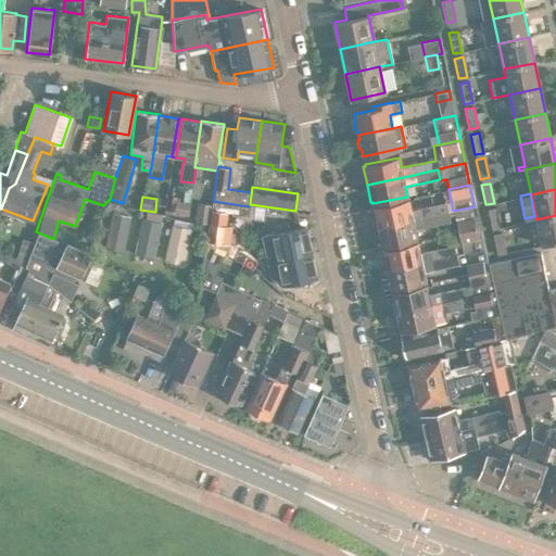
[(374,219),(376,218),(378,227),(449,213),(449,212),(446,202),(409,210),(407,200),(374,207),(375,212),(373,212),(374,219)]
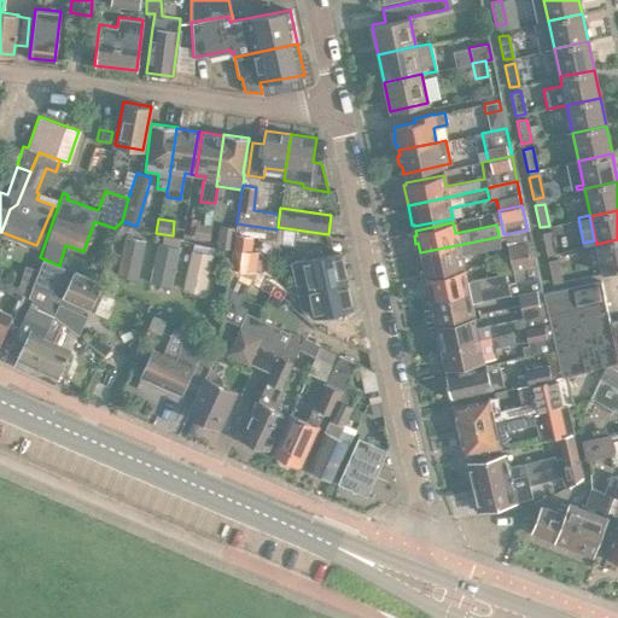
[(193,237),(209,239),(211,226),(196,223),(193,237)]
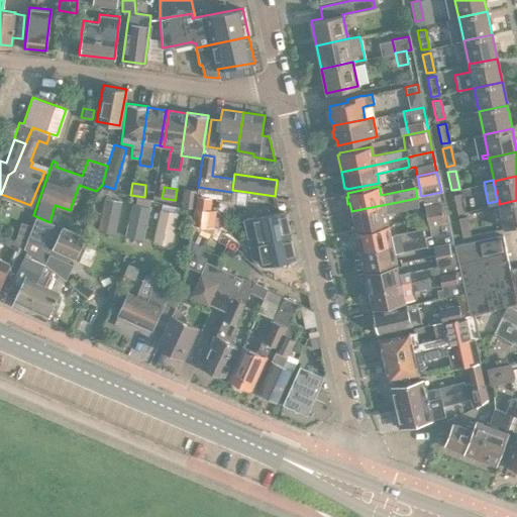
[(198,187),(197,195),(195,206),(209,209),(211,197),(216,197),(216,199),(230,201),(231,192),(198,187)]
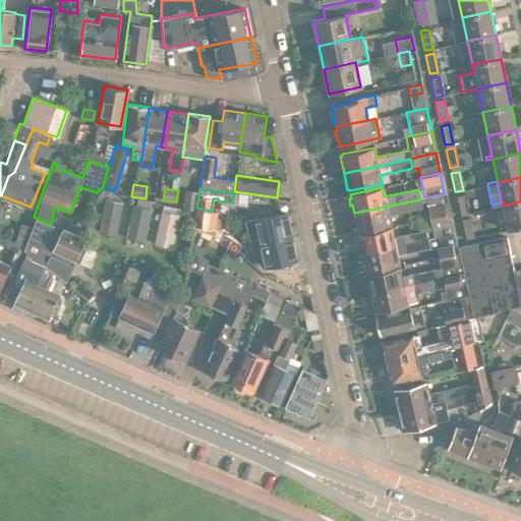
[(195,209),(197,192),(186,190),(183,207),(195,209)]
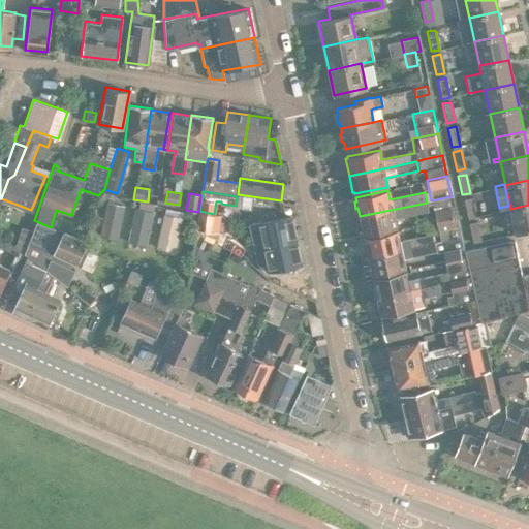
[(241,196),(240,208),(250,209),(251,197),(241,196)]
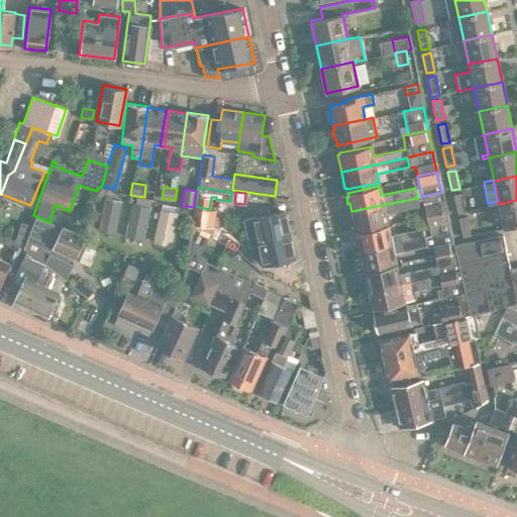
[(426,215),(445,211),(441,192),(421,196),(417,197),(417,198),(417,201),(422,200),(426,215)]
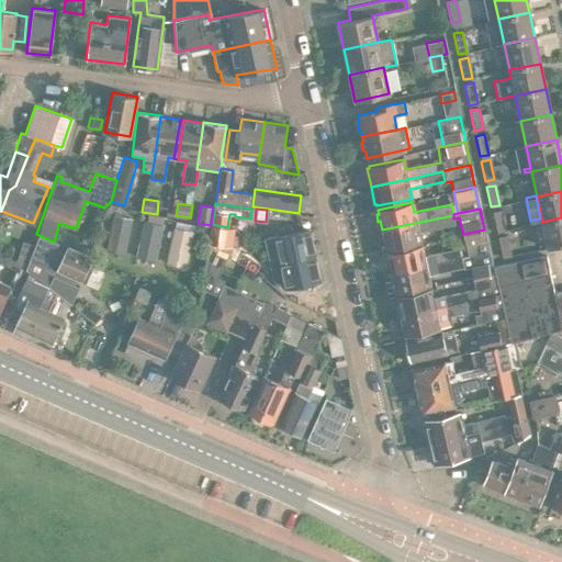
[(504,231),(501,210),(492,212),(496,232),(504,231)]
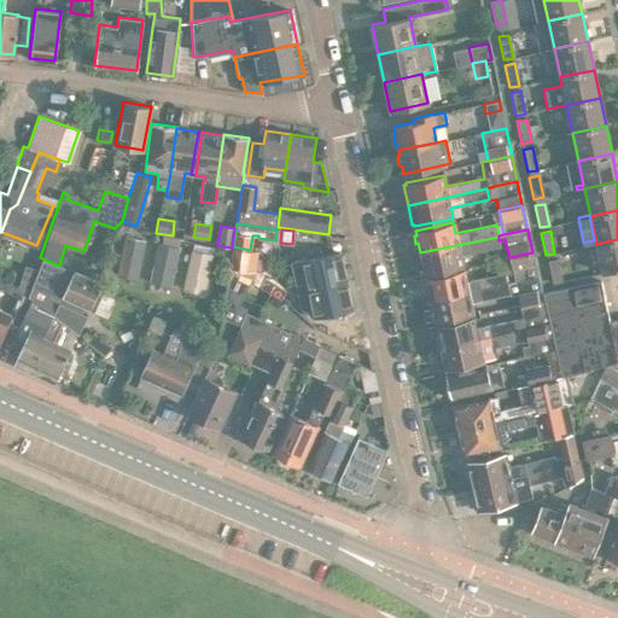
[(144,240),(126,237),(117,274),(136,279),(144,240)]
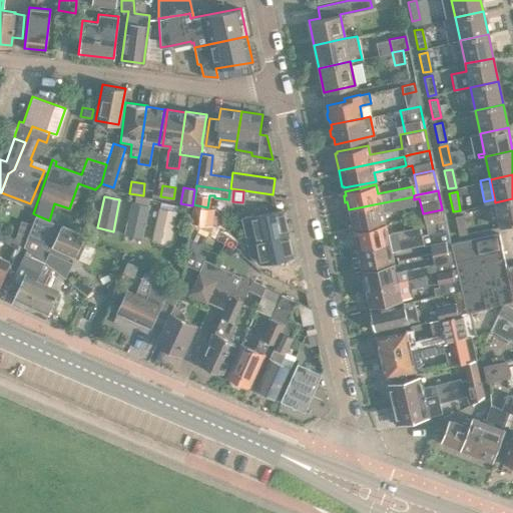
[(414,199),(414,196),(349,209),(350,216),(348,216),(350,223),(352,222),(353,226),(384,220),(382,211),(415,204),(414,199)]
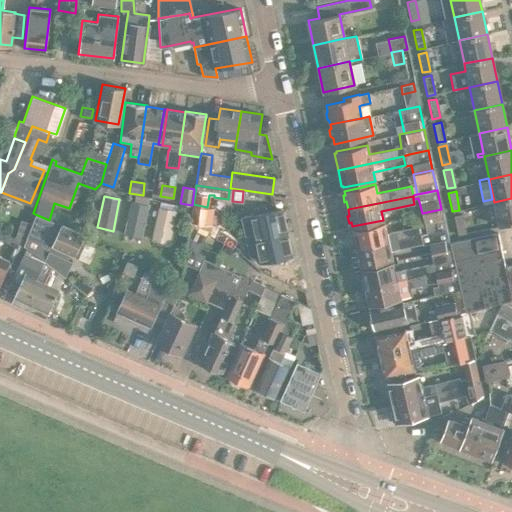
[(511,222),(511,198),(494,202),(499,226),(511,222)]
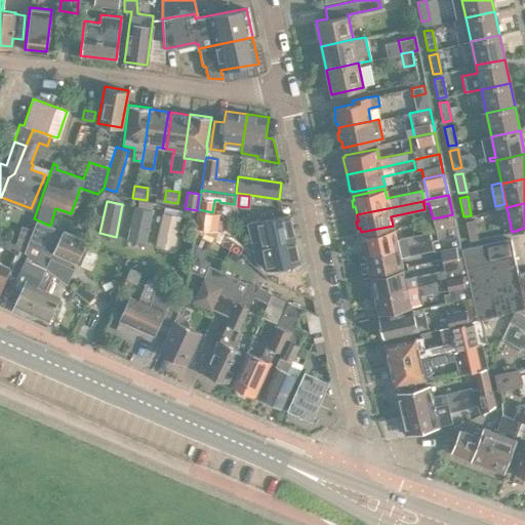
[(151,210),(134,207),(128,239),(145,242),(151,210)]
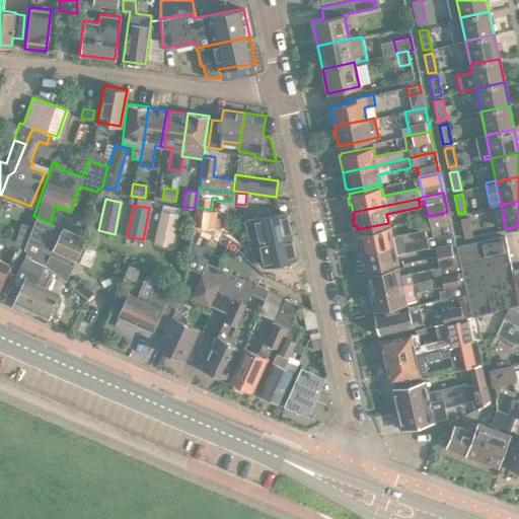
[(215,223),(208,221),(210,210),(196,207),(193,228),(199,231),(210,236),(218,240),(221,235),(214,232),(215,223)]
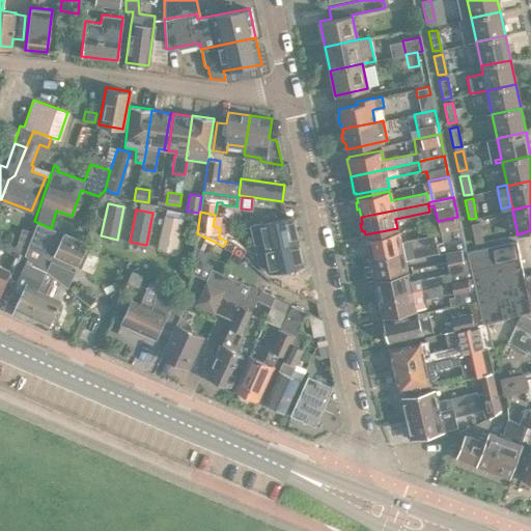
[(182,219),(165,215),(158,248),(171,250),(174,235),(177,236),(182,219)]
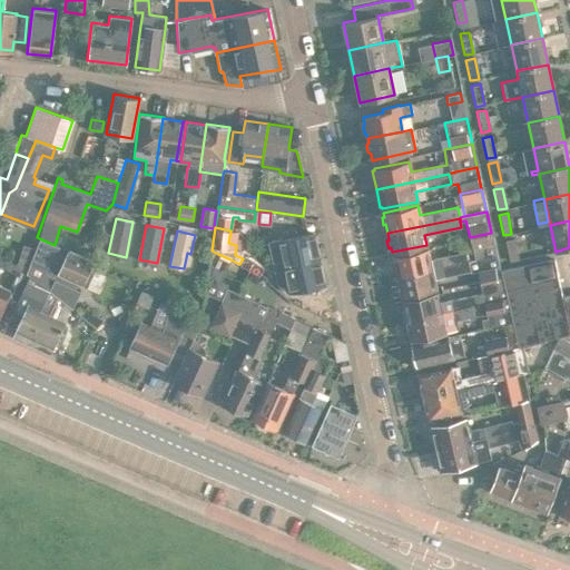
[(278,239),(267,242),(274,269),(284,267),(284,266),(318,258),(313,232),(278,239)]
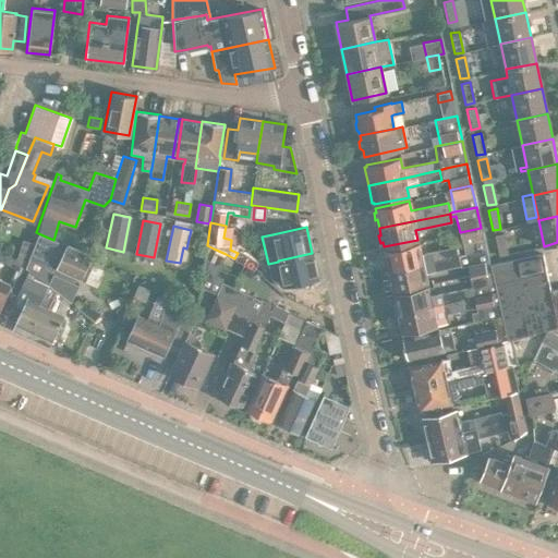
[(464,254),(485,249),(481,228),(460,232),(464,254)]
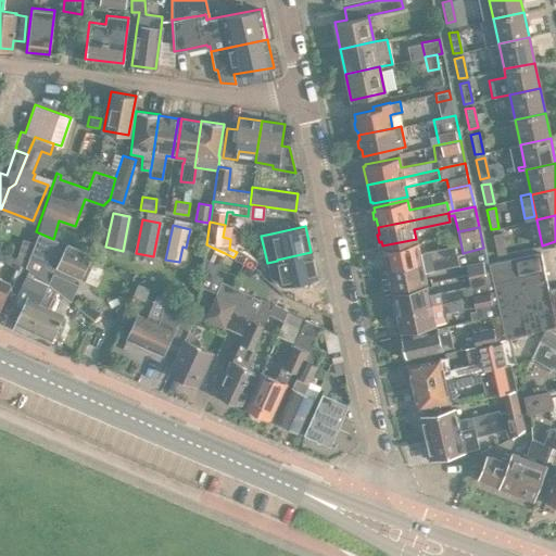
[(66,244),(60,257),(50,253),(55,240),(53,239),(38,232),(25,266),(28,268),(47,282),(70,300),(77,283),(71,280),(73,275),(79,278),(80,276),(84,278),(90,265),(86,263),(90,254),(66,244)]
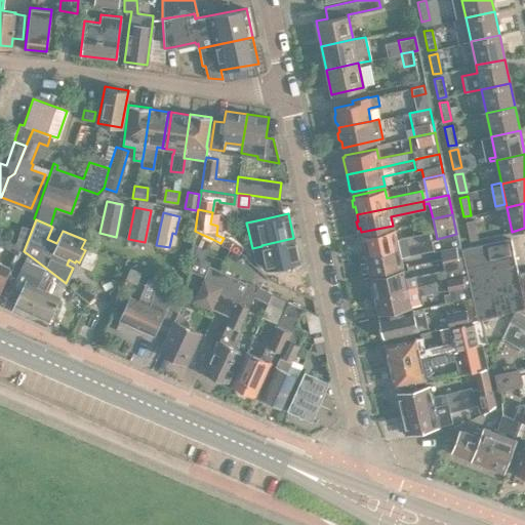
[(468,240),(476,238),(472,219),(465,221),(468,240)]
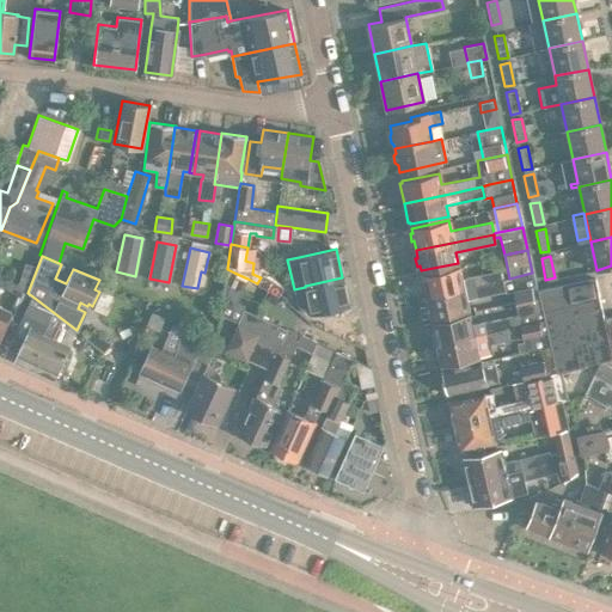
[(28,291),(36,267),(24,262),(17,282),(28,291)]
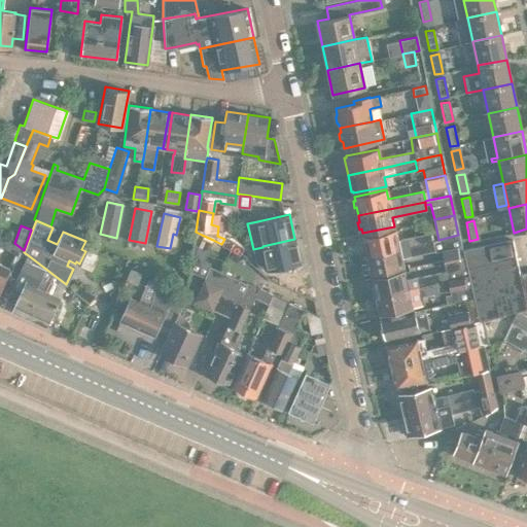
[(363,248),(365,248),(366,255),(409,246),(431,242),(431,241),(429,233),(396,239),(395,231),(362,237),(363,241),(361,242),(363,248)]
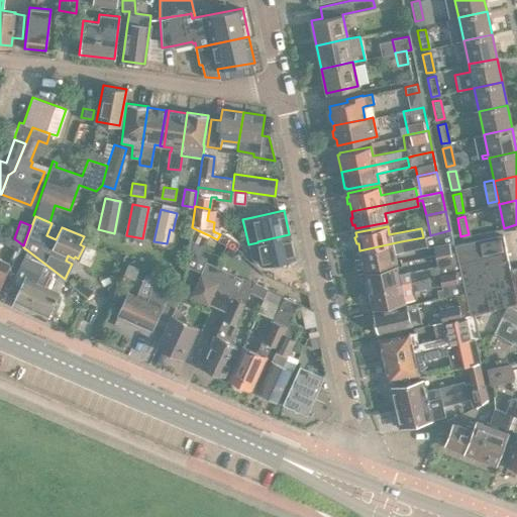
[(198,230),(197,232),(190,229),(185,264),(200,271),(205,261),(199,257),(209,235),(198,230)]
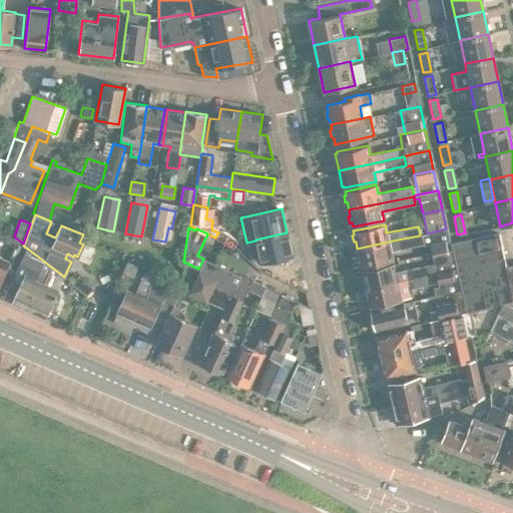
[(10,283),(15,270),(18,266),(17,266),(26,247),(23,245),(0,228),(0,237),(15,245),(8,261),(0,255),(0,287),(6,290),(10,283)]
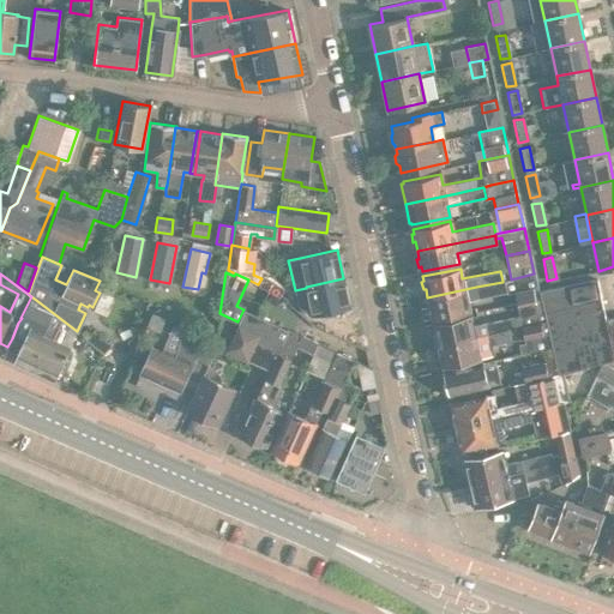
[(540,299),(534,274),(511,280),(503,281),(503,282),(505,293),(505,295),(513,293),(516,304),(540,299)]
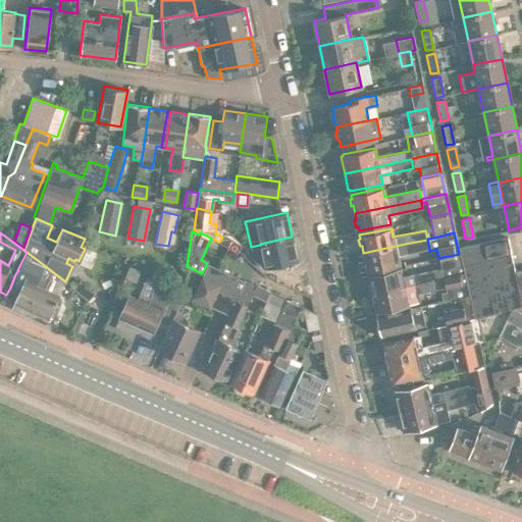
[(260,245),(251,247),(254,260),(263,268),(265,268),(298,261),(292,237),(260,244),(260,245)]
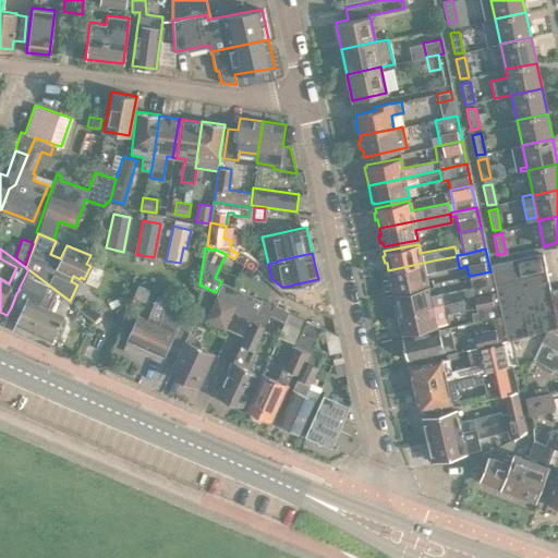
[(541,253),(489,264),(507,339),(532,334),(546,329),(557,327),(557,287),(549,290),(541,253)]
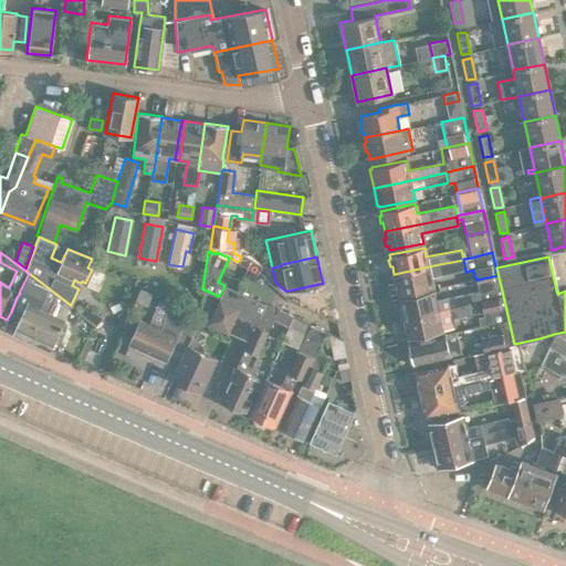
[(463,260),(439,264),(394,274),(396,282),(394,283),(395,290),(397,290),(398,294),(432,286),(430,276),(441,274),(465,270),(463,260)]
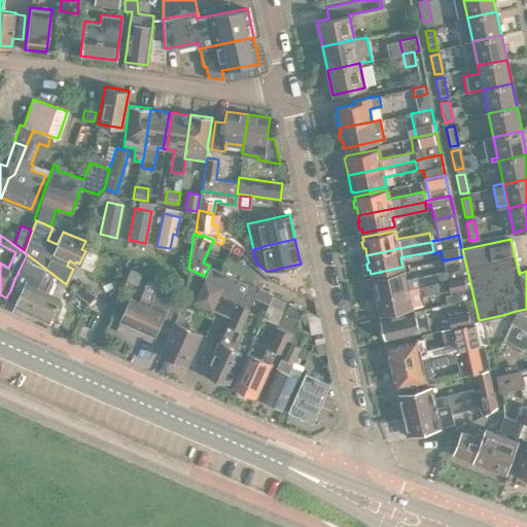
[(27,254),(18,273),(19,273),(15,277),(10,290),(19,293),(13,305),(48,321),(60,297),(51,293),(54,289),(38,282),(44,268),(27,254)]
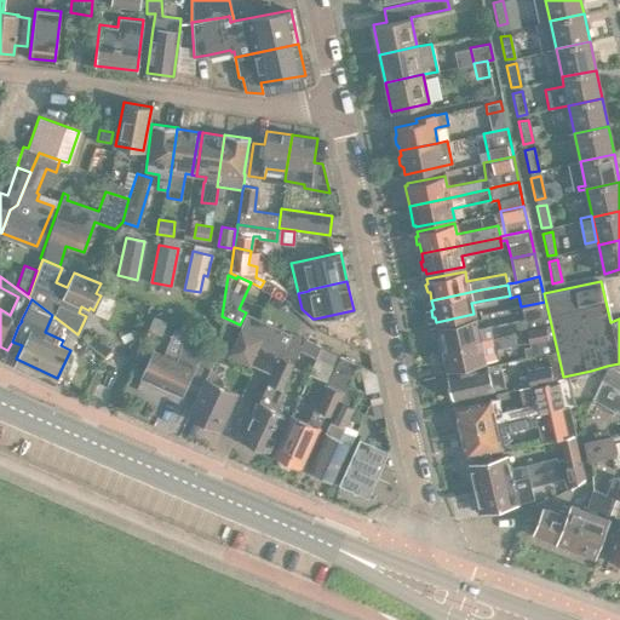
[(527,329),(550,325),(546,306),(545,302),(521,306),(524,317),(524,319),(527,329)]
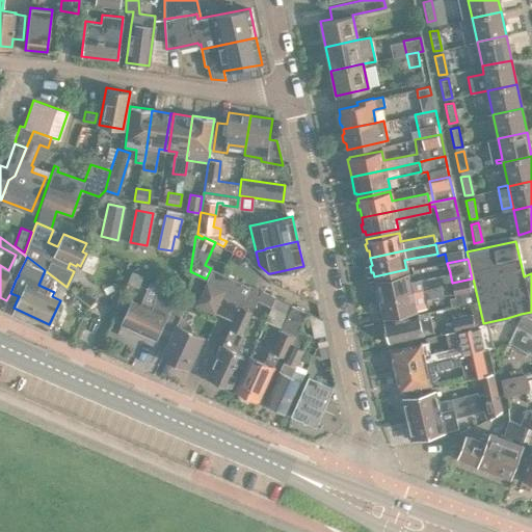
[(206,278),(195,302),(233,320),(239,306),(246,291),(246,290),(248,286),(211,268),(206,278)]
